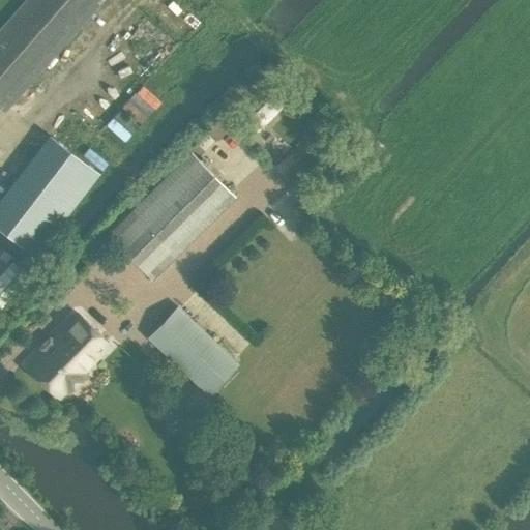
[(0,107),(5,111),(102,0),(25,0),(0,29),(0,107)]
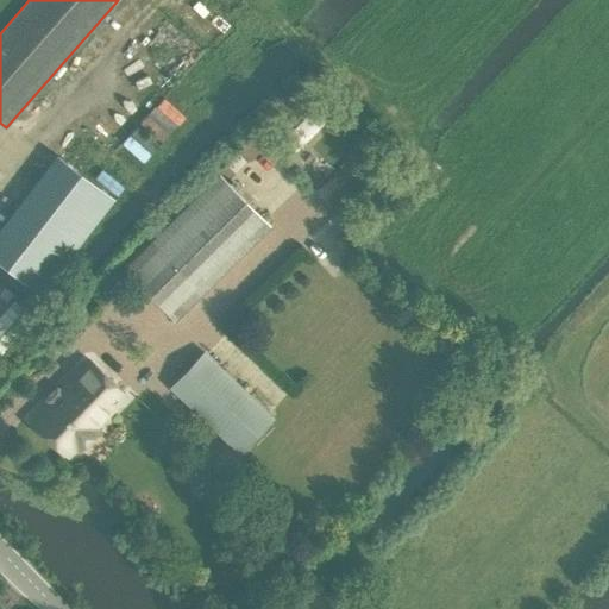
[(0,233),(0,262),(41,294),(114,199),(60,157),(0,233)]
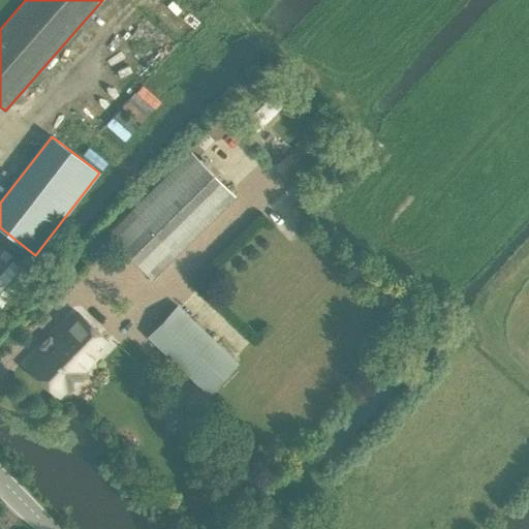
[(151,278),(234,196),(190,153),(107,234),(151,278)]
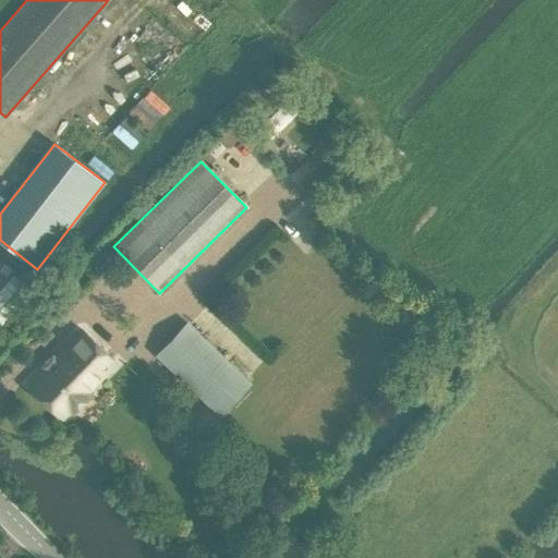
[(12,275),(0,289),(0,322),(1,324),(31,291),(12,275)]
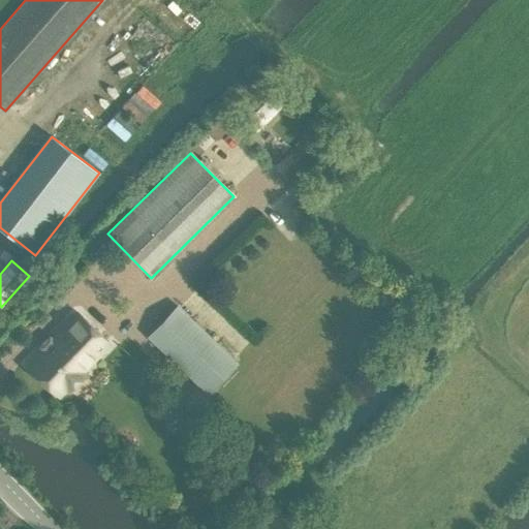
[(209,394),(238,364),(177,306),(148,336),(209,394)]
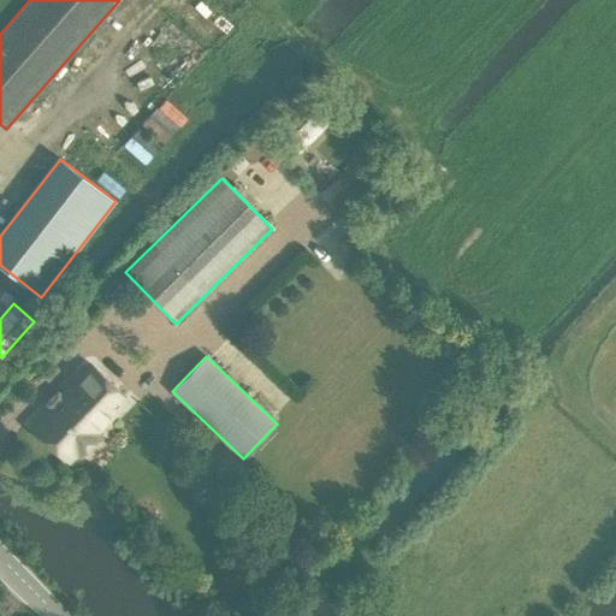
[(92,365),(31,427),(67,461),(77,450),(81,455),(98,437),(94,433),(126,398),(92,365)]
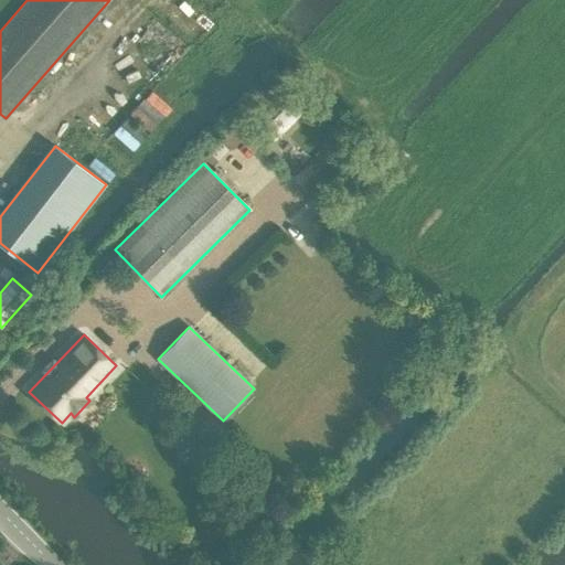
[(195,420),(180,435),(191,446),(195,450),(211,436),(195,420)]
